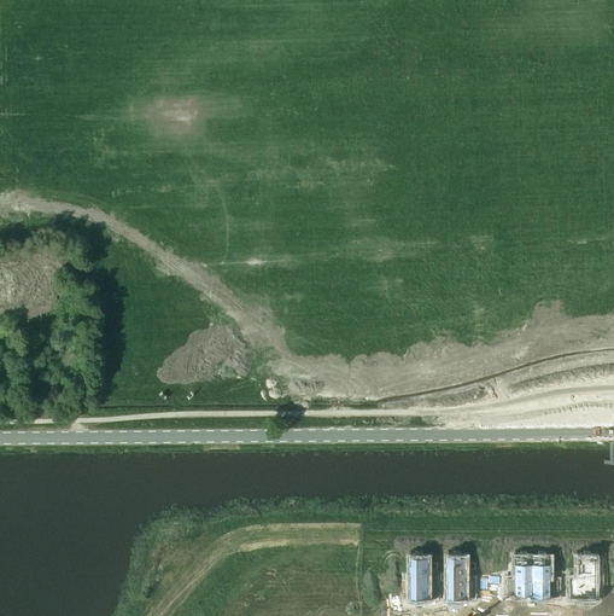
[(413,555),(413,596),(432,596),(432,588),(439,588),(439,582),(432,582),(432,555),(413,555)]
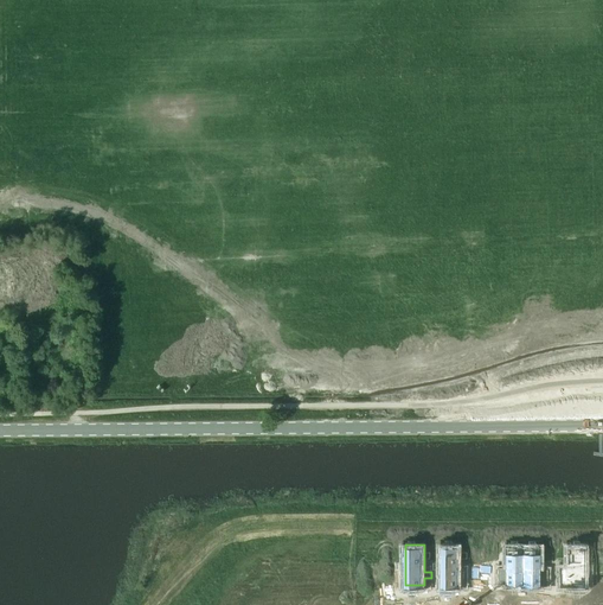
[(442,545),(442,585),(461,585),(461,578),(468,578),(468,572),(461,572),(461,545),(442,545)]
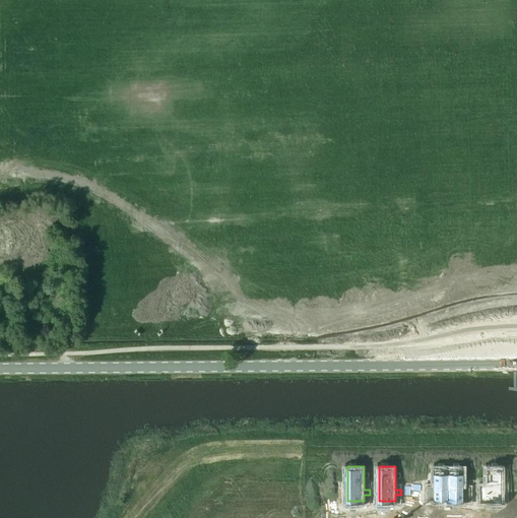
[(430,490),(430,495),(436,495),(436,499),(451,499),(451,466),(436,466),(436,490),(430,490)]
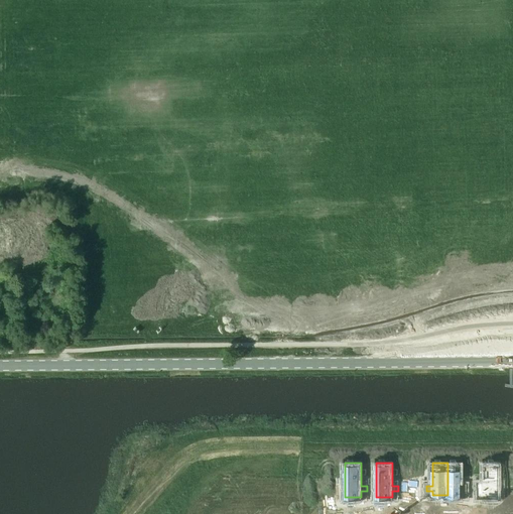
[(447,495),(447,496),(463,496),(463,492),(469,492),(469,487),(463,487),(463,463),(447,463),(447,495)]
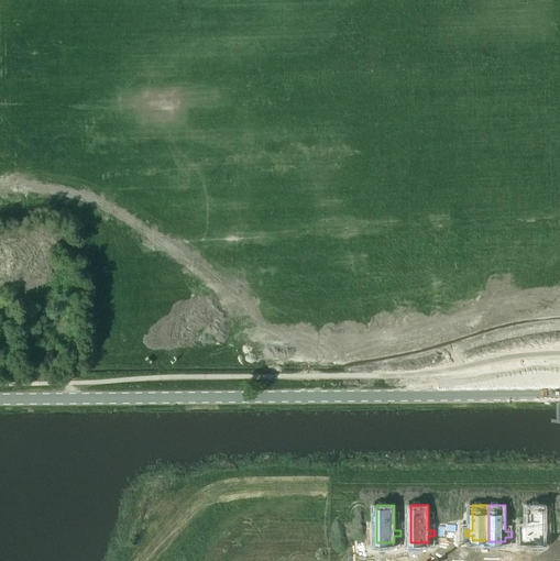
[(523,530),(523,536),(529,536),(529,542),(547,542),(547,505),(529,505),(529,530),(523,530)]
